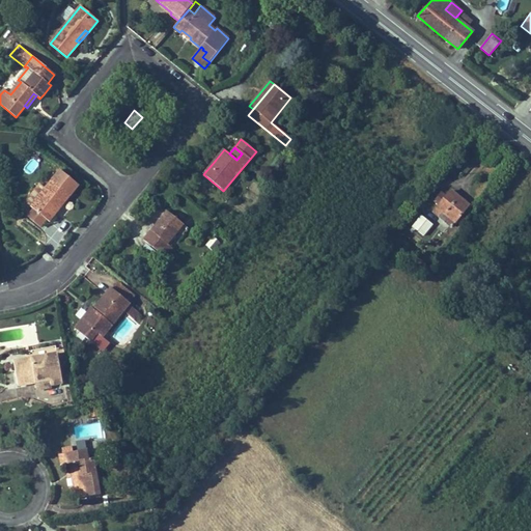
[(29,175),(38,165),(32,159),(23,169),(29,175)]
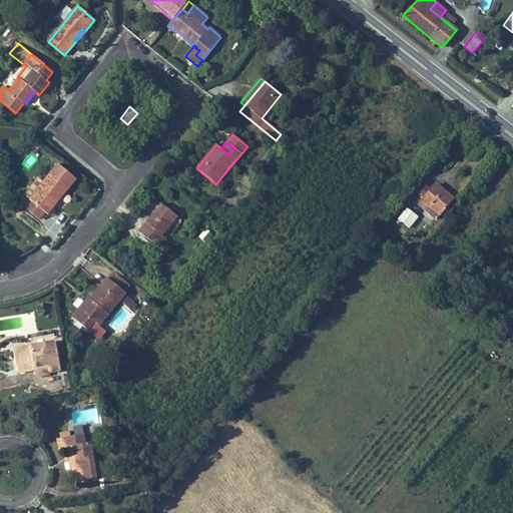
[(60,199),(76,179),(57,164),(43,182),(31,197),(29,199),(33,202),(44,211),(48,214),(53,208),(51,206),(55,201),(58,198),(60,199)]
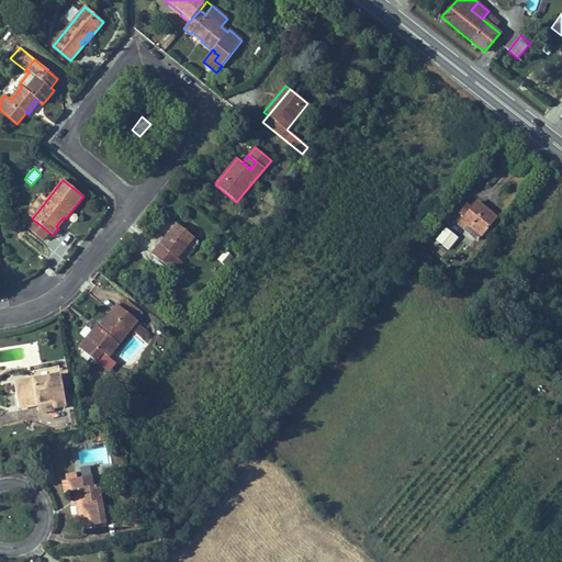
[(34,216),(47,200),(43,195),(29,213),(34,216)]
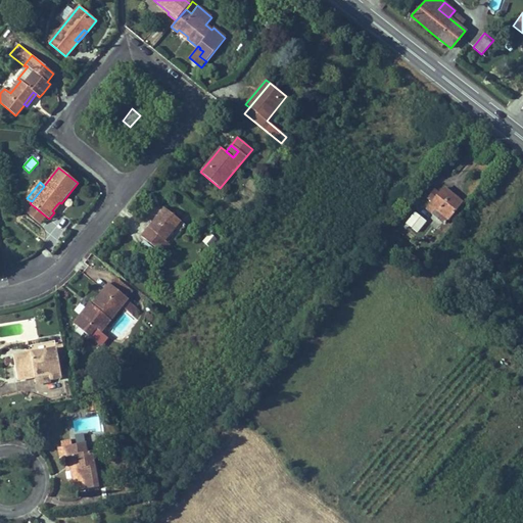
[(448,220),(462,202),(443,188),(439,193),(435,190),(428,198),(432,201),(427,208),(432,214),(436,209),(438,210),(436,214),(440,217),(442,215),(448,220)]
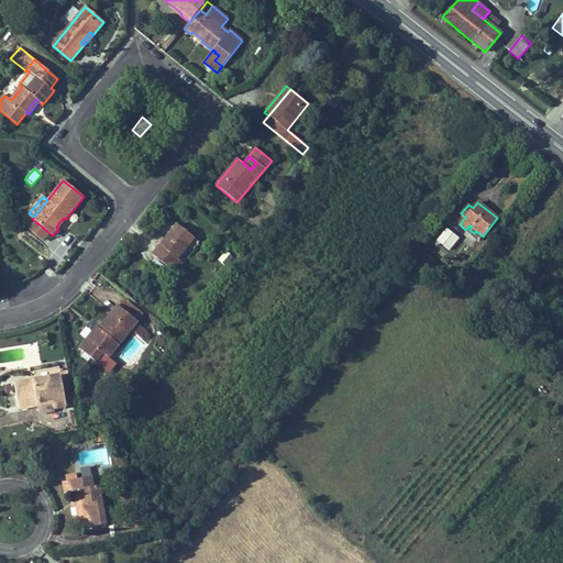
[(48,232),(36,222),(30,230),(42,240),(48,232)]
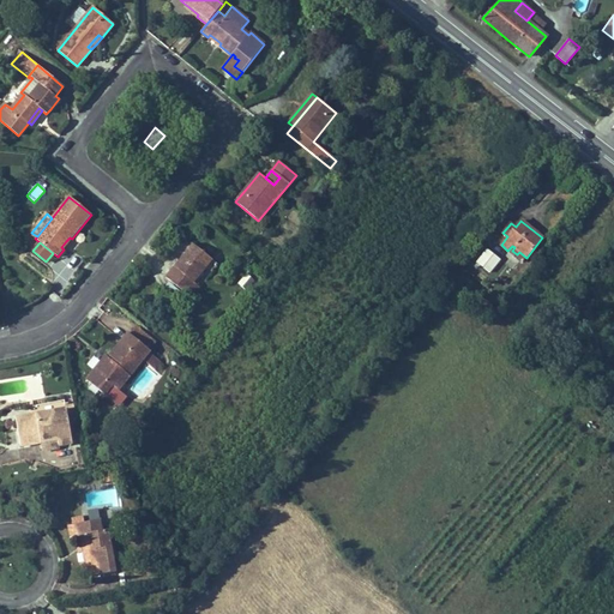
[(194,283),(212,260),(192,244),(175,265),(166,277),(191,298),(199,288),(194,283)]
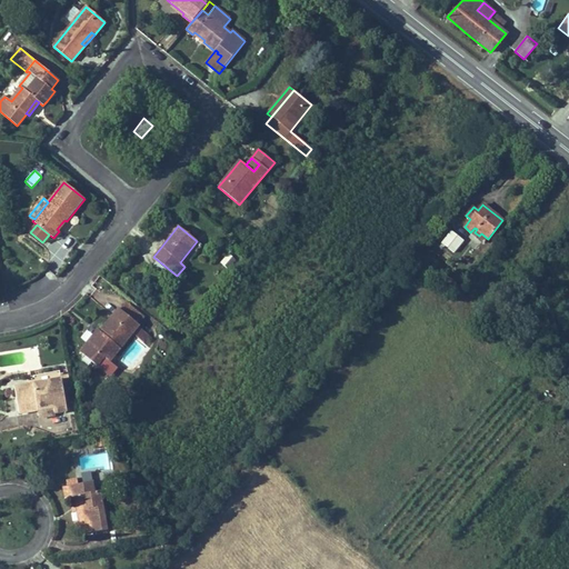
[(488,239),(481,233),(479,236),(475,232),(477,229),(475,228),(470,232),(483,243),(488,239)]
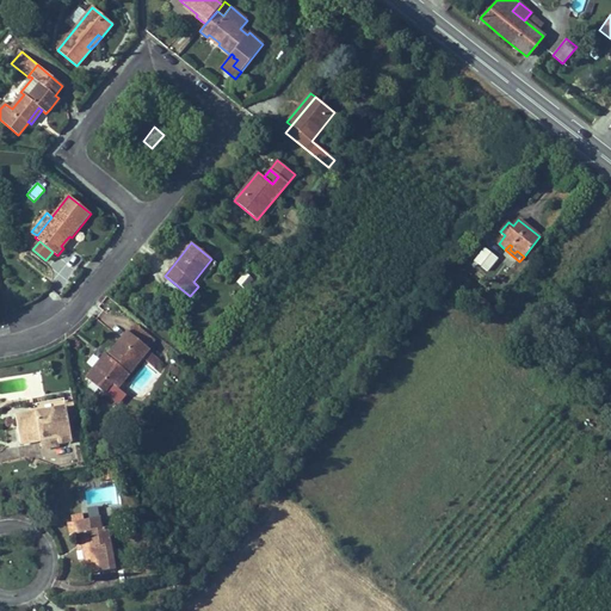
[(487,271),(498,258),(485,248),(474,261),(487,271)]
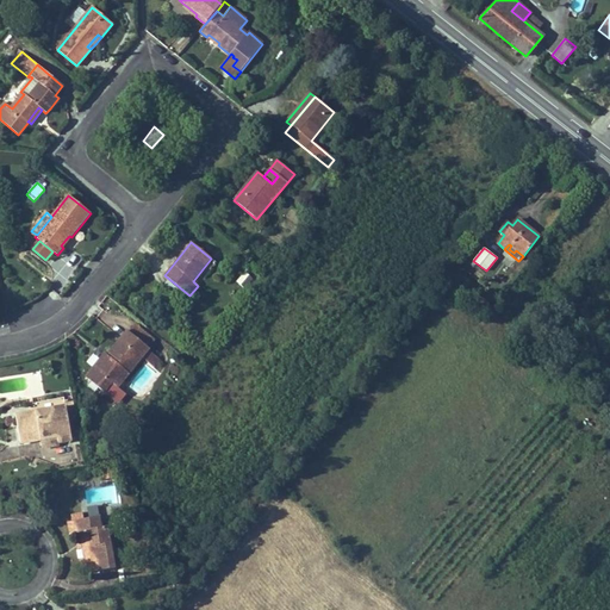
[(181,292),(169,284),(165,290),(175,299),(181,292)]
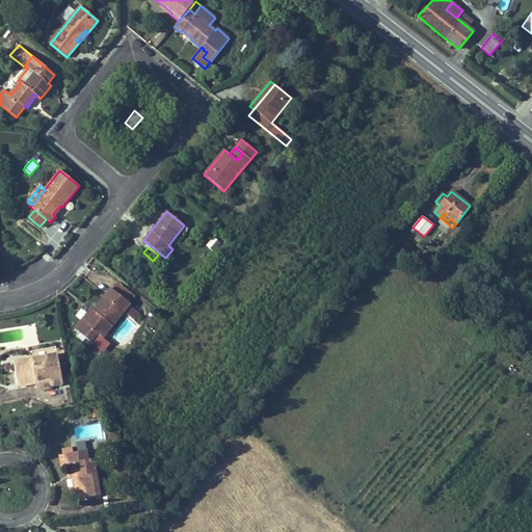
[(87,314),(75,329),(80,334),(77,337),(83,341),(85,338),(90,342),(98,334),(103,327),(108,331),(124,312),(129,304),(130,303),(111,288),(100,302),(94,311),(89,316),(87,314)]
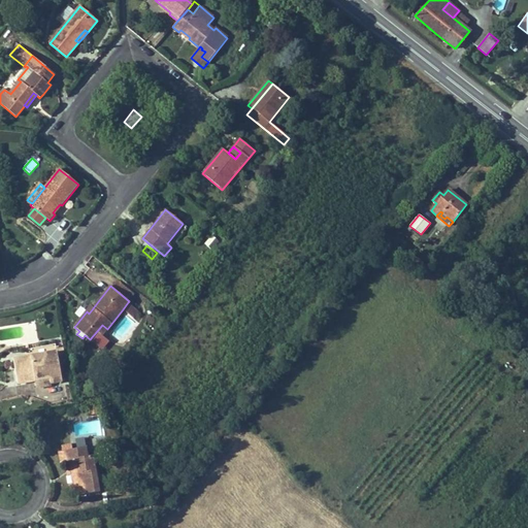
[(128,314),(134,307),(128,302),(123,309),(128,314)]
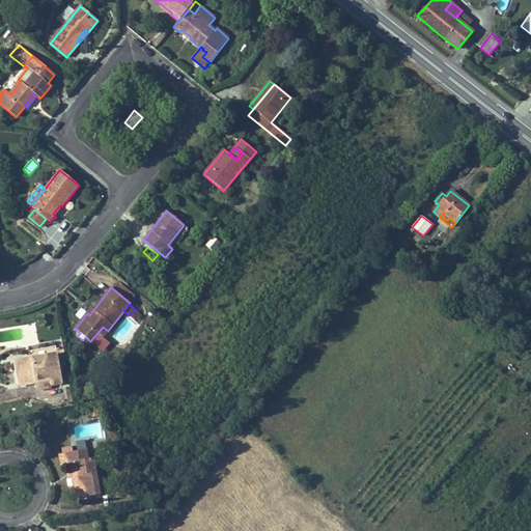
[(134,319),(139,312),(135,309),(129,315),(134,319)]
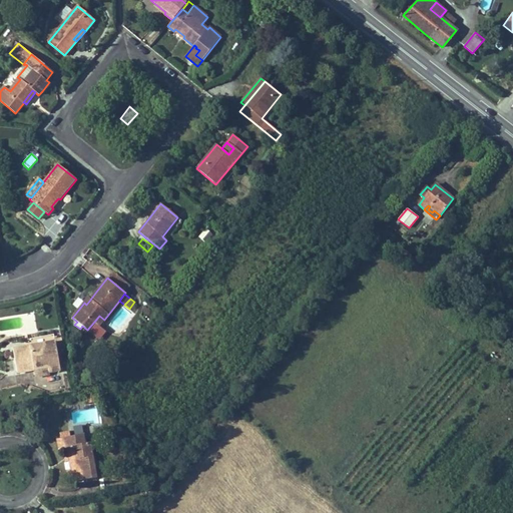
[(99,326),(104,320),(99,316),(94,322),(99,326)]
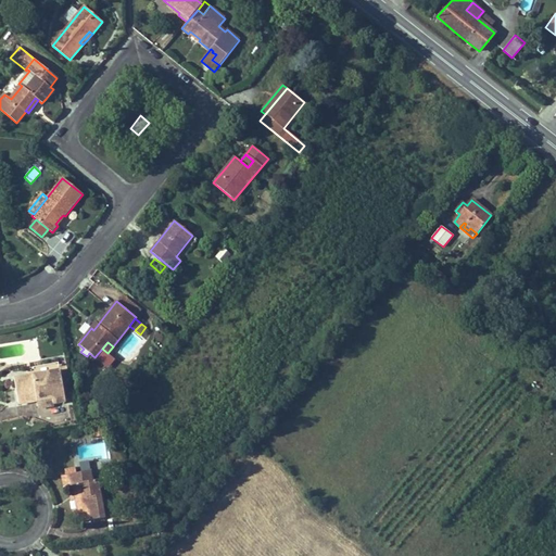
[(65,401),(60,370),(33,376),(14,379),(19,404),(36,401),(52,397),(53,403),(65,401)]
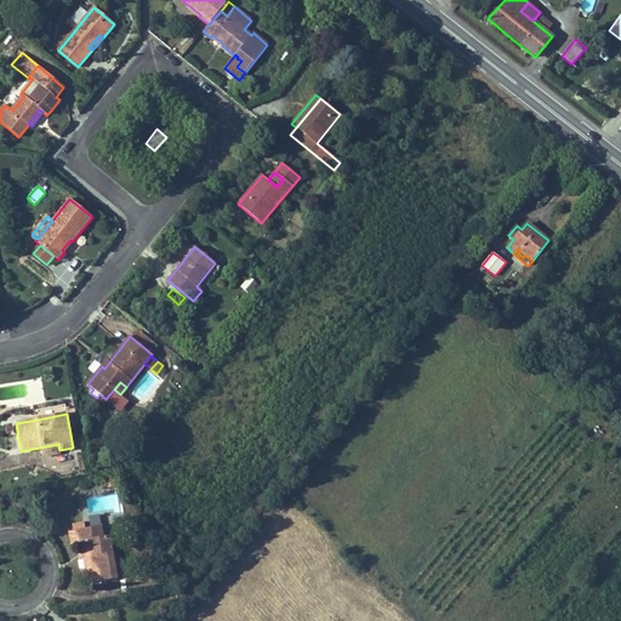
[(60,454),(60,450),(58,444),(40,448),(43,456),(60,454)]
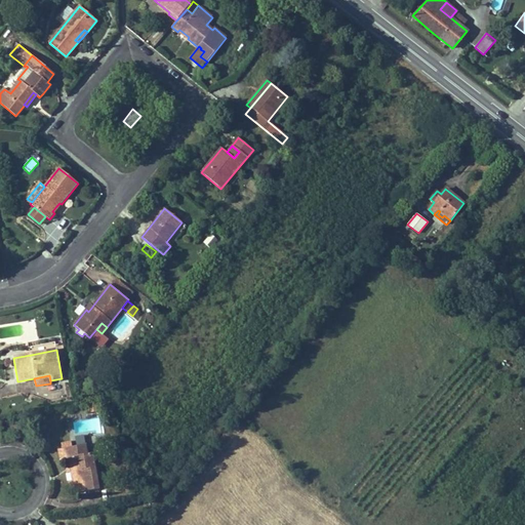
[(97,411),(96,405),(88,404),(90,412),(97,411)]
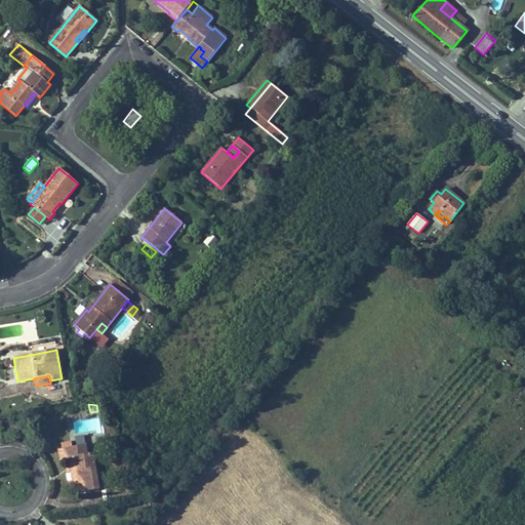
[(99,489),(92,453),(87,454),(85,445),(72,447),(71,441),(62,443),(63,449),(65,460),(69,460),(70,466),(72,466),(72,471),(70,471),(71,472),(73,485),(78,484),(79,493),(99,489)]
